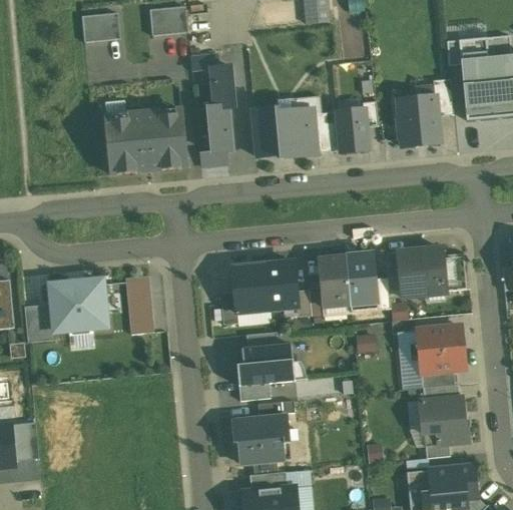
[(331,20),(328,0),(304,0),(308,24),(331,20)]
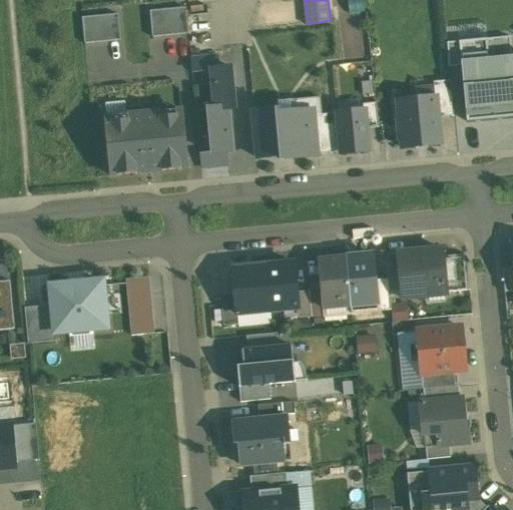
[(184,5),(150,8),(153,34),(186,31),(184,5)]
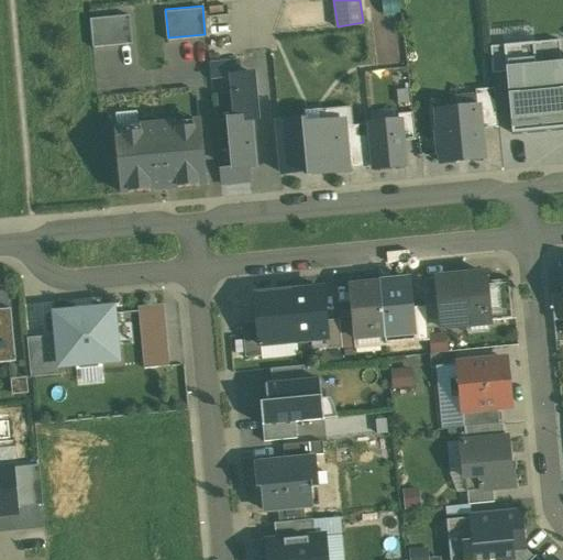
[(128,14),(90,18),(94,45),(130,41),(128,14)]
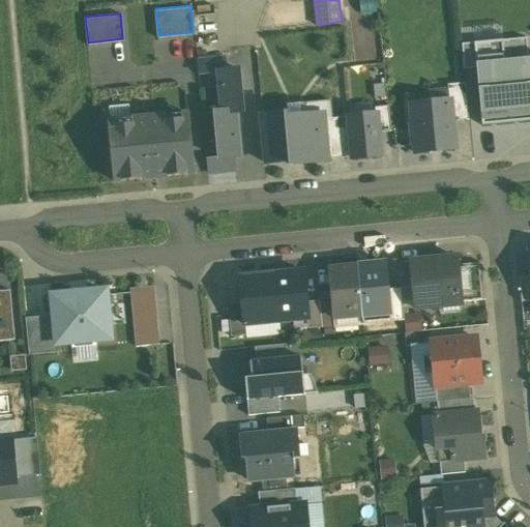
[(503,38),(505,59),(528,57),(526,36),(503,38)]
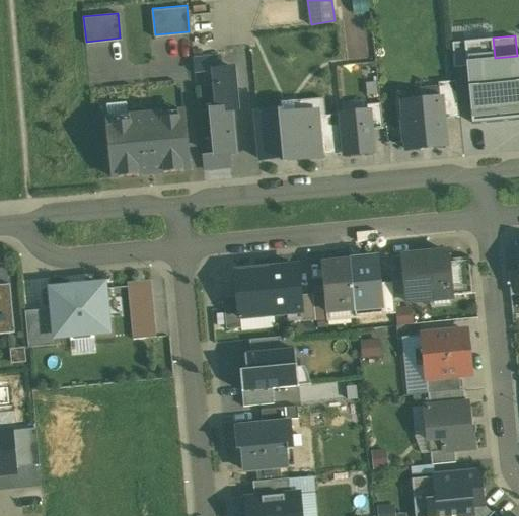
[(465,61),(495,58),(493,38),(463,41),(465,61)]
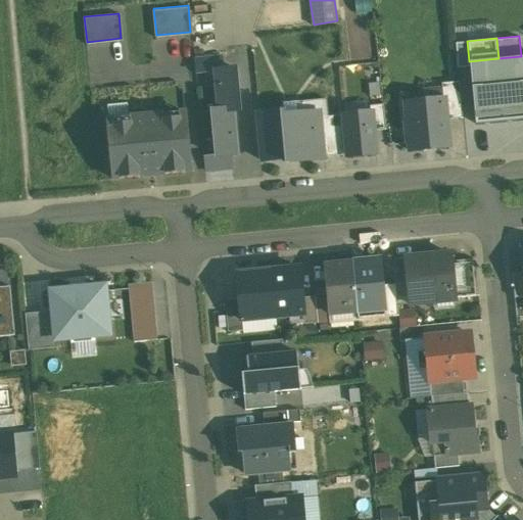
[(469,61),(467,41),(456,42),(458,66),(470,65),(469,61)]
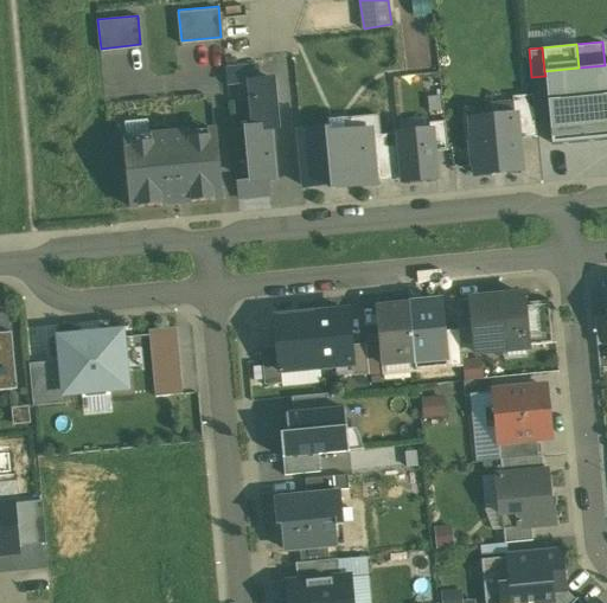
[(256,64),(225,68),(227,83),(249,81),(249,79),(257,78),(256,64)]
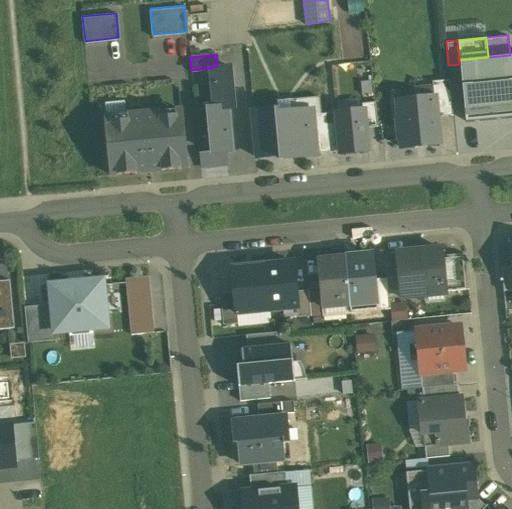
[(460,64),(465,120),(511,115),(511,54),(510,55),(488,57),(459,60),(460,64)]
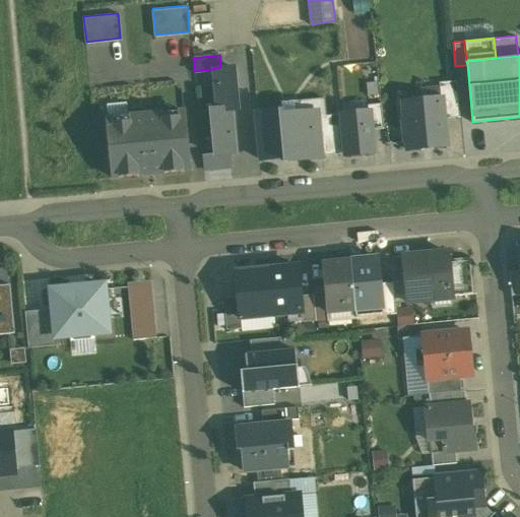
[(220,67),(213,68),(213,69),(217,108),(210,108),(214,153),(229,152),(235,151),(231,109),(239,108),(235,66),(220,67)]
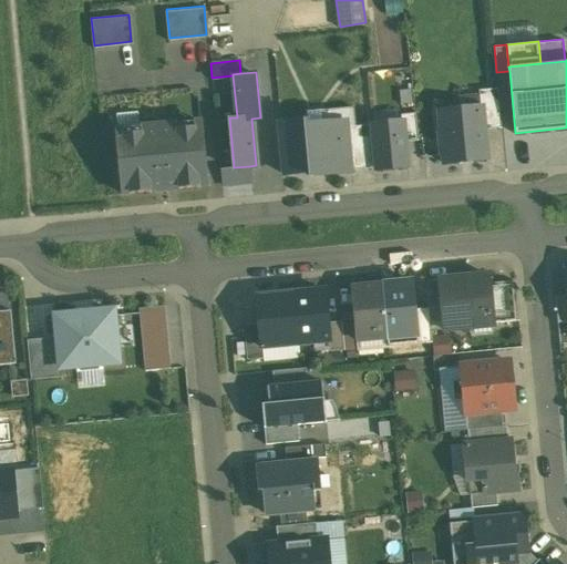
[(497,86),(478,88),(480,105),(482,105),(484,127),(501,126),(497,86)]
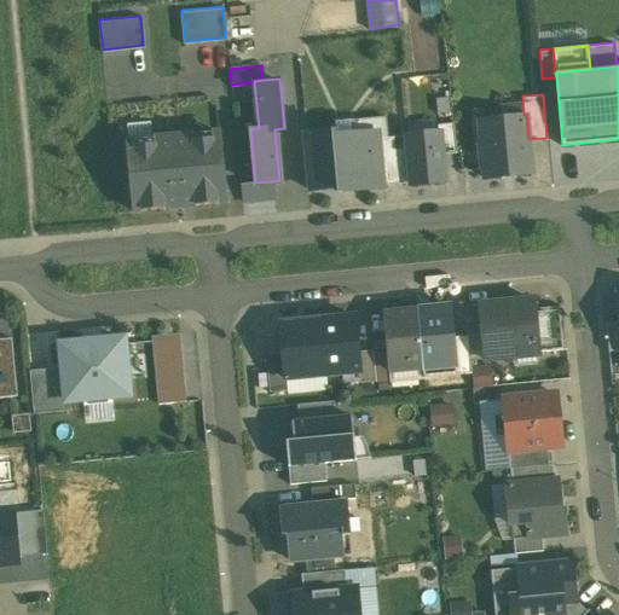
[(524,115),(479,120),(481,144),(479,144),(481,167),(484,167),(485,175),(531,172),(528,139),(526,115),(524,115)]
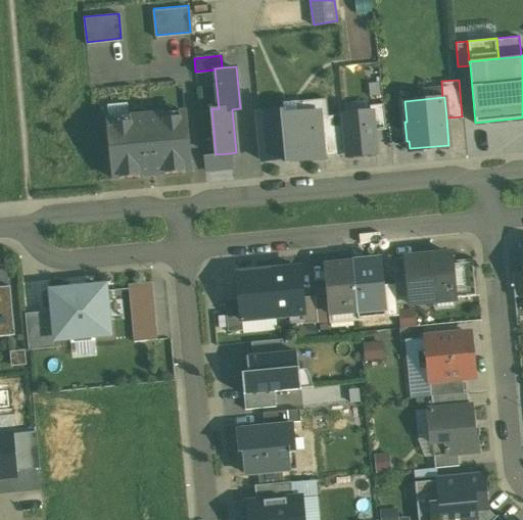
[(383,102),(369,104),(370,110),(372,110),(373,129),(385,127),(383,102)]
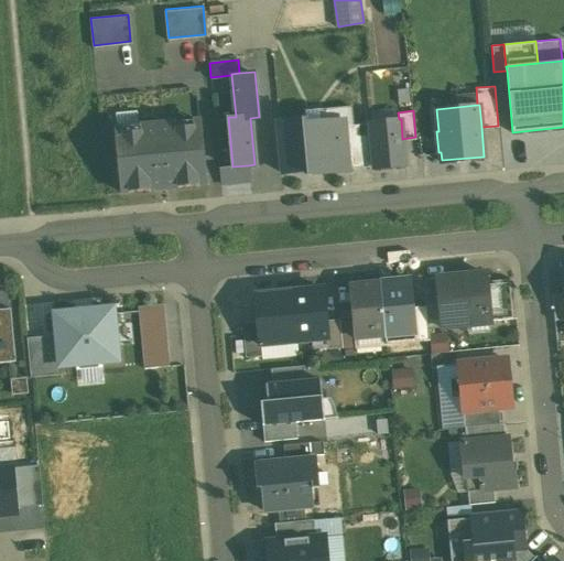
[(137,112),(114,115),(121,193),(163,189),(158,126),(138,127),(137,112)]
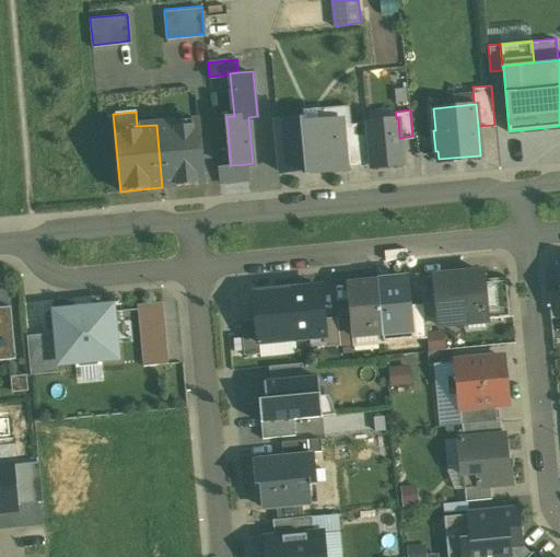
[(304,122),(303,116),(276,119),(280,170),(305,167),(306,172),(346,167),(346,165),(341,124),(341,118),(304,122)]
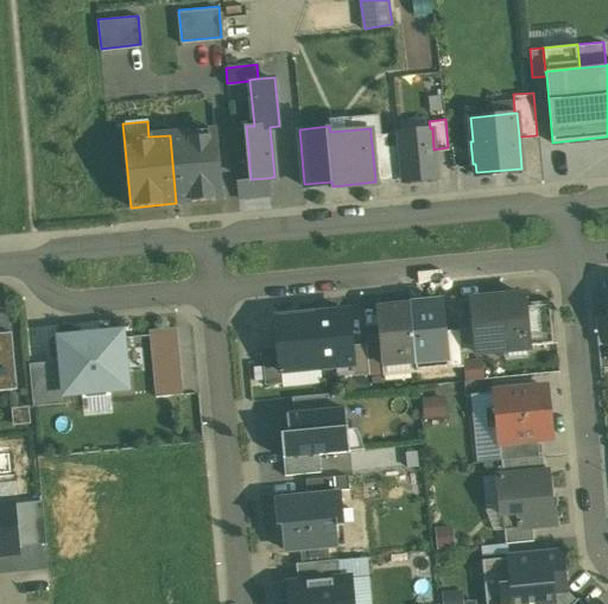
[(430,128),(398,132),(403,177),(403,179),(437,177),(434,150),(432,128),(430,128)]
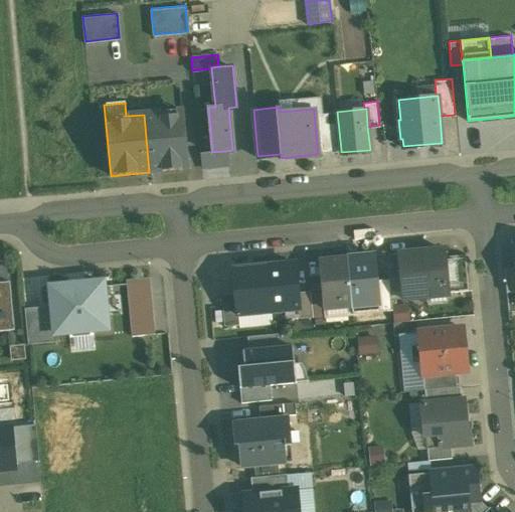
[(182,111),(144,115),(149,172),(173,170),(188,169),(182,111)]
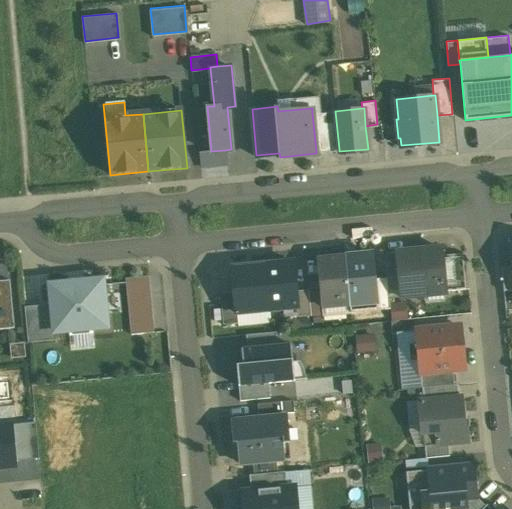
[(335,111),(312,113),(316,151),(339,149),(335,111)]
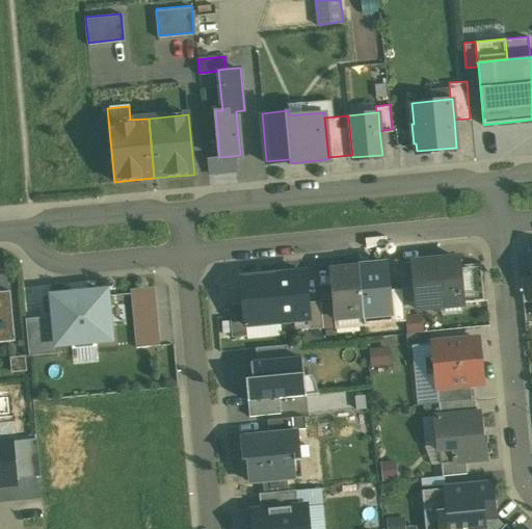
[(234,156),(219,157),(207,158),(208,172),(235,168),(234,156)]
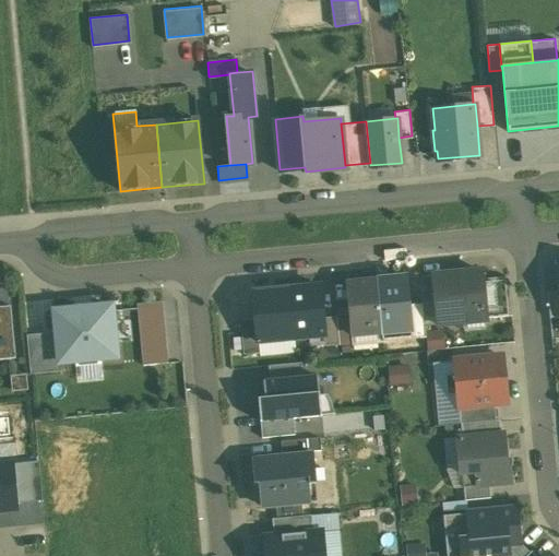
[(480,269),(432,273),(436,299),(438,323),(463,321),(463,312),(483,310),(485,310),(482,278),(480,269)]
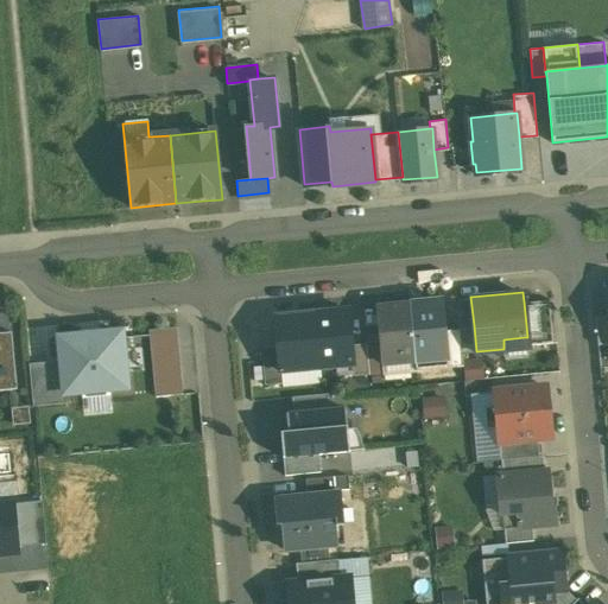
[(470,297),(456,298),(460,326),(474,325),(470,297)]
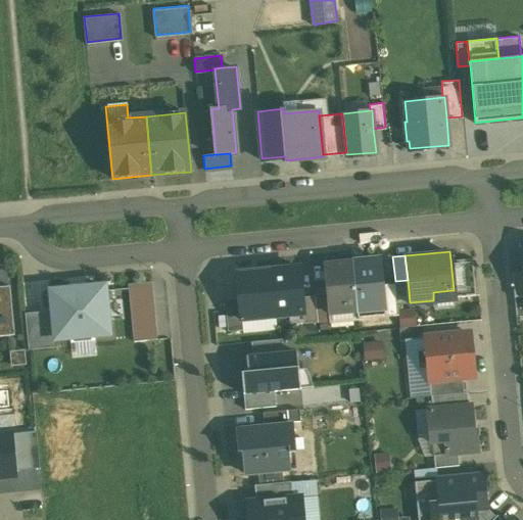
[(475,257),(450,260),(454,290),(452,290),(453,296),(478,293),(475,257)]
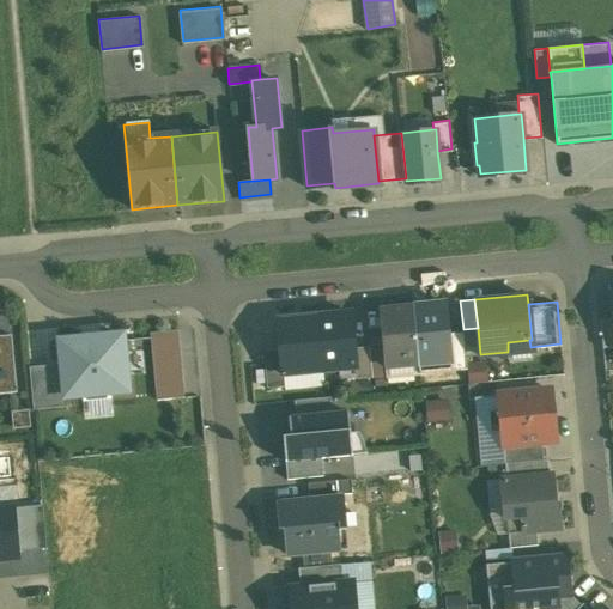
[(412,305),(380,309),(382,335),(384,366),(418,363),(412,305)]
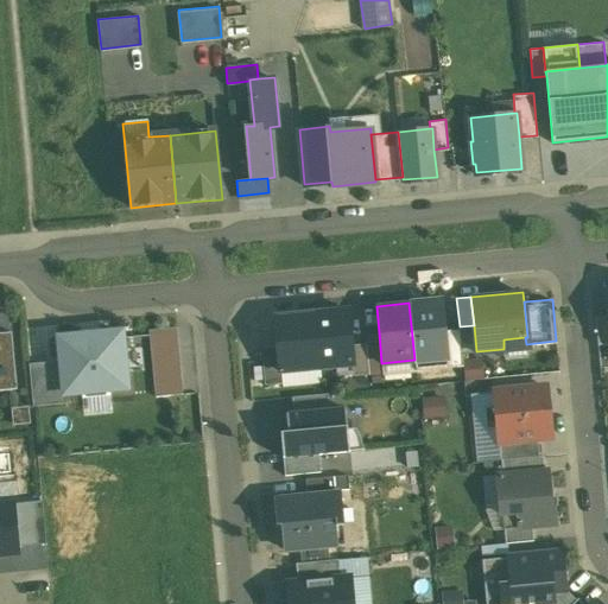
[(348,309),(315,312),(320,366),(352,363),(353,363),(352,343),(348,309)]
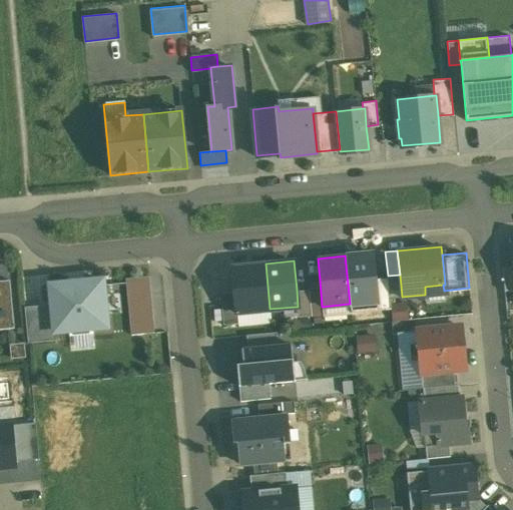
[(266,264),(231,267),(233,292),(236,313),(270,309),(266,264)]
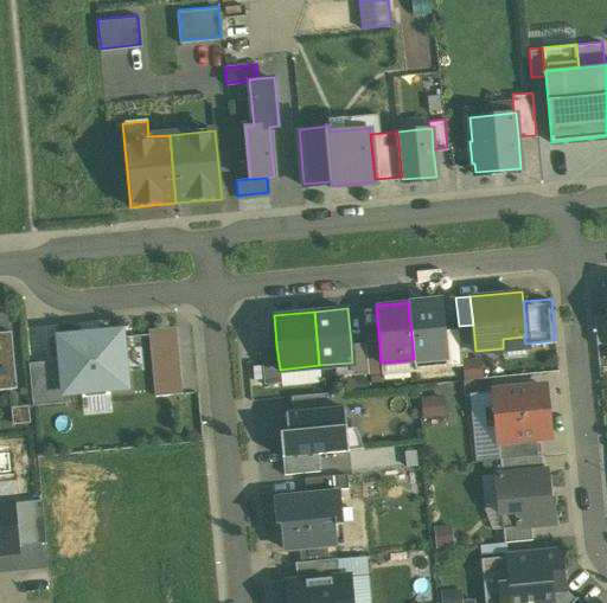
[(606,313),(595,315),(598,344),(606,341),(606,313)]
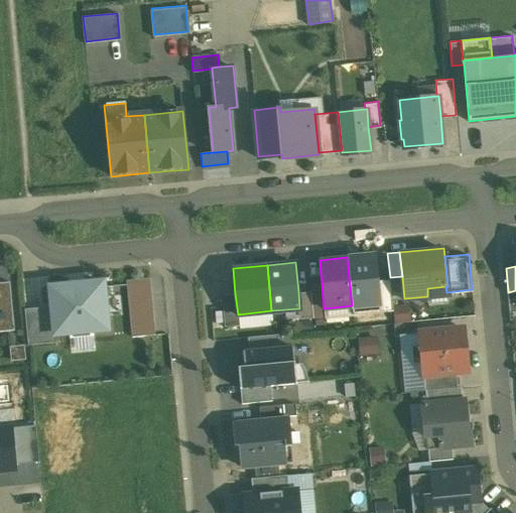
[(149,276),(127,279),(133,336),(155,334),(149,276)]
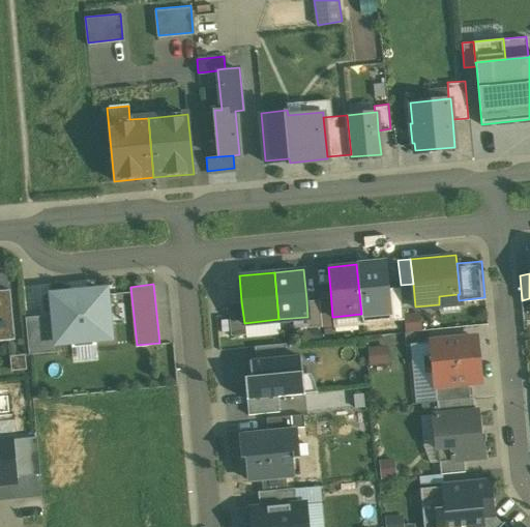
[(9,288),(0,289),(0,339),(15,338),(9,288)]
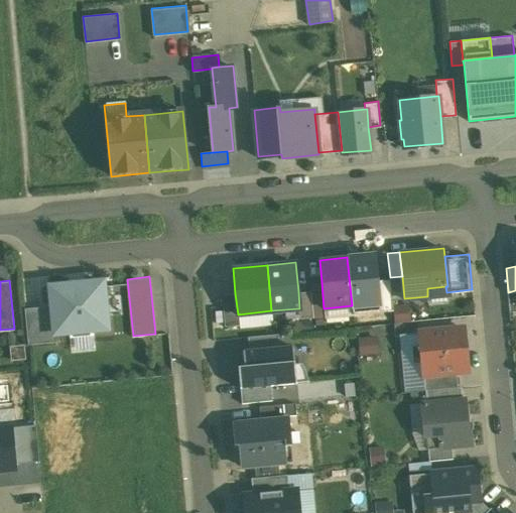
[(102,281),(50,286),(52,305),(55,332),(107,328),(102,281)]
